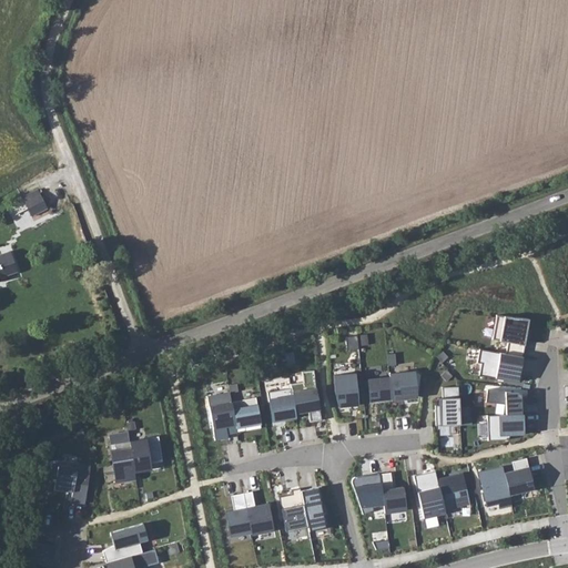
[(34,188),(21,194),(32,215),(46,209),(34,188)]
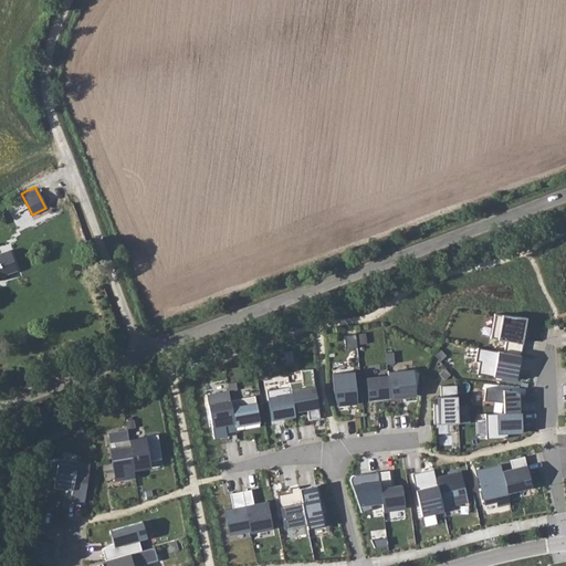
[(14,245),(0,250),(0,271),(21,264),(14,245)]
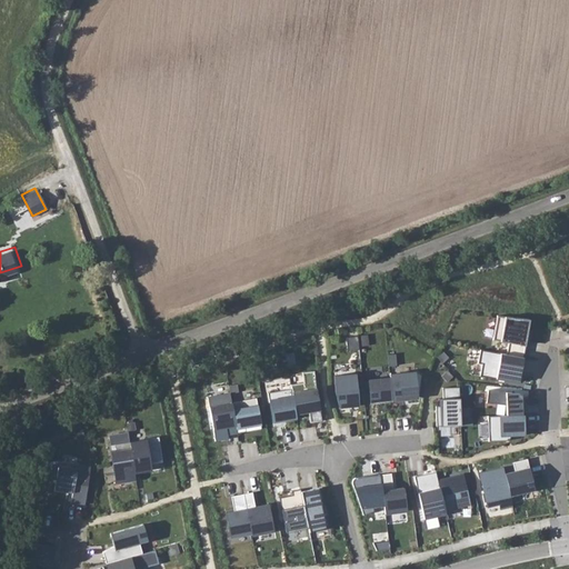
[(496,315),(491,339),(508,341),(506,353),(521,356),(528,318),(496,315)]
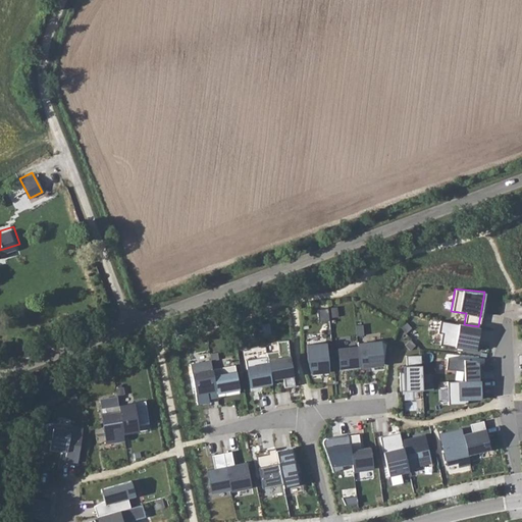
[(439,343),(475,349),(478,326),(464,324),(439,319),(437,331),(441,331),(439,343)]
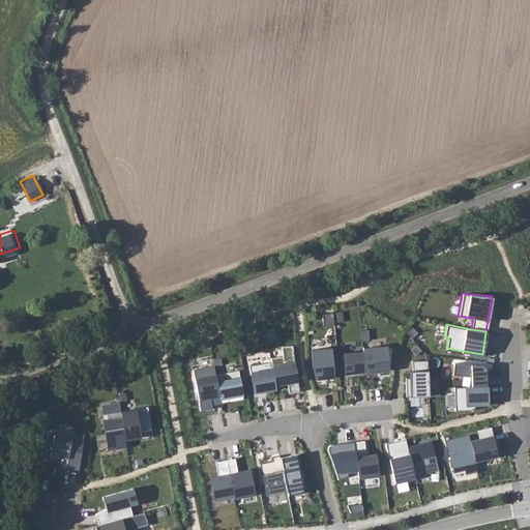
[(367,326),(360,327),(361,337),(369,336),(367,326)]
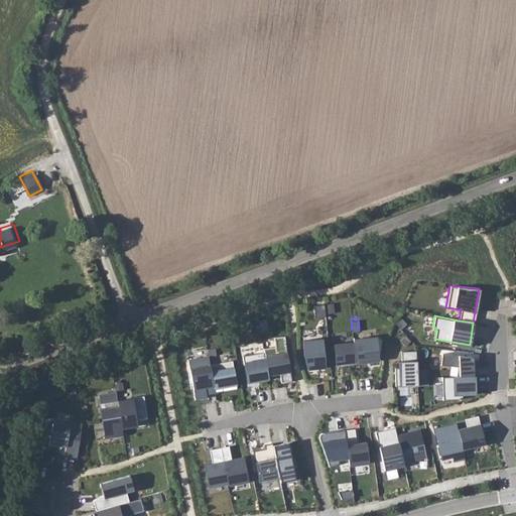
[(266,319),(258,321),(260,331),(267,330),(266,319)]
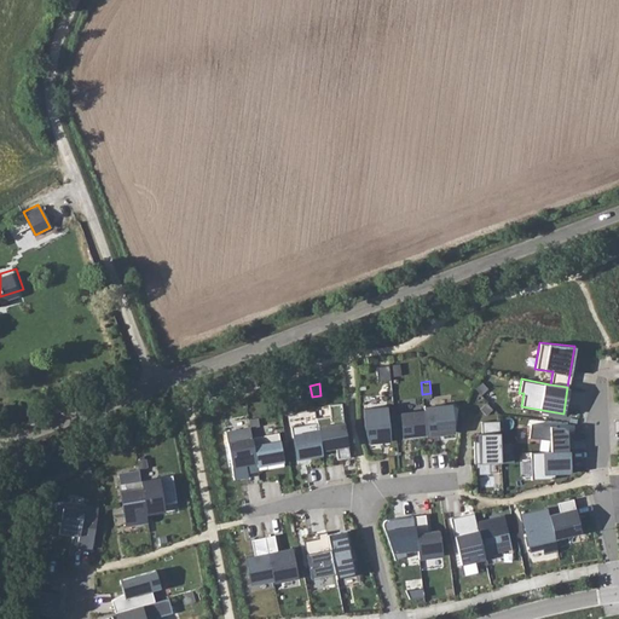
[(423,411),(426,431),(453,428),(458,404),(451,400),(423,404),(423,411)]
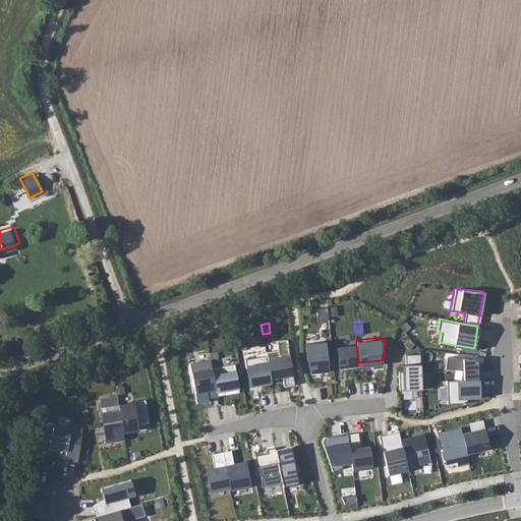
[(287,340),(276,341),(264,342),(268,361),(270,379),(282,377),(284,387),(294,385),(289,356),(287,340)]
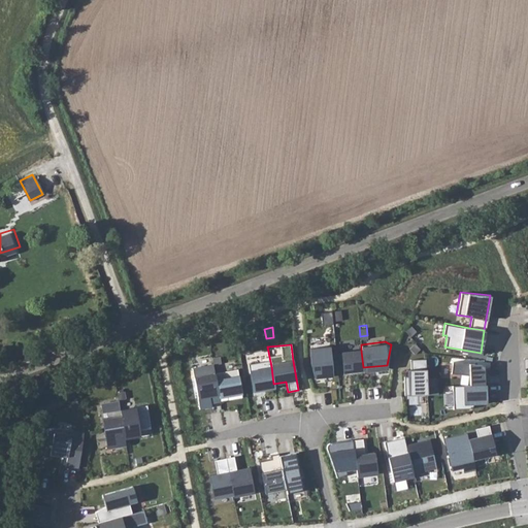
[(327,348),(307,349),(307,364),(311,378),(330,376),(327,348)]
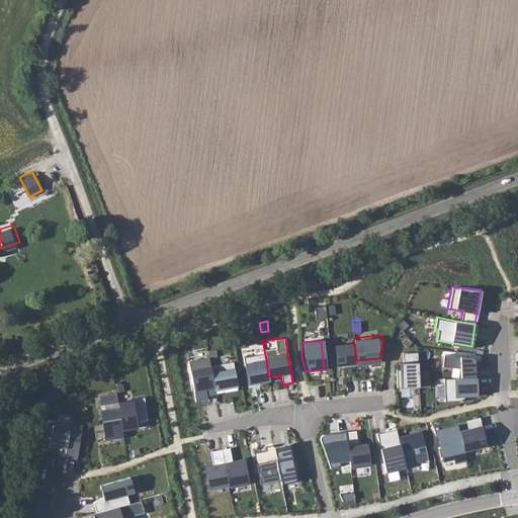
[(356,360),(354,344),(334,345),(335,365),(356,363),(356,360)]
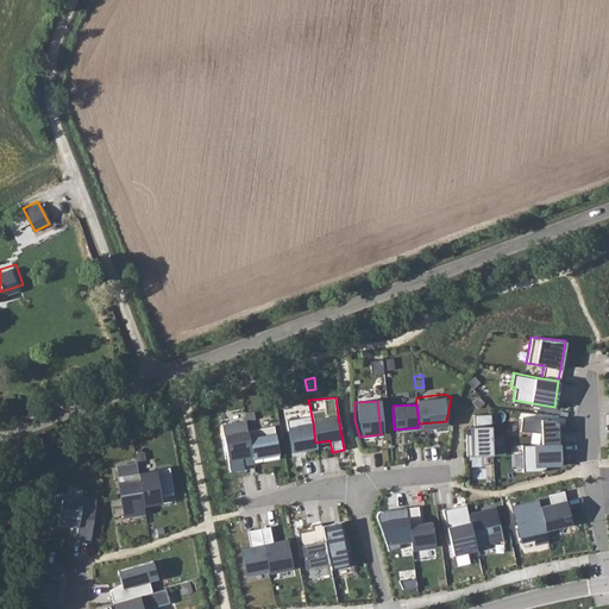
[(244,422),(223,426),(228,462),(242,459),(243,464),(251,463),(250,459),(246,438),(244,422)]
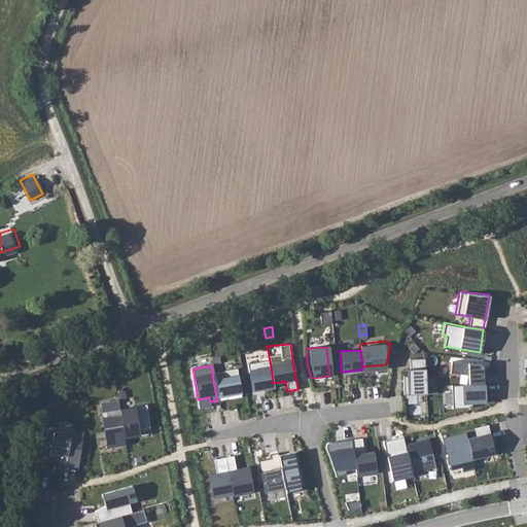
[(274,387),(273,383),(271,365),(248,369),(252,391),(274,387)]
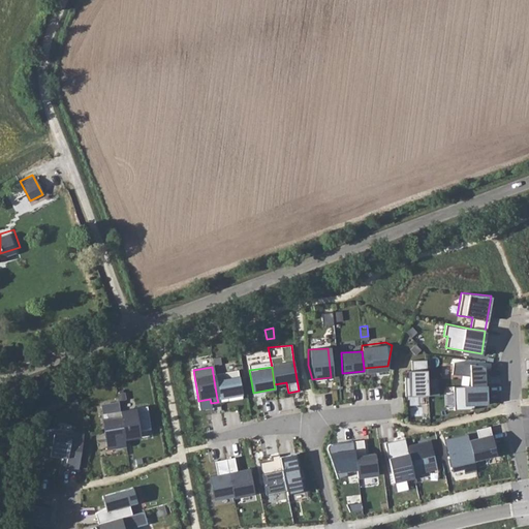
[(239,376),(214,380),(217,399),(242,395),(239,376)]
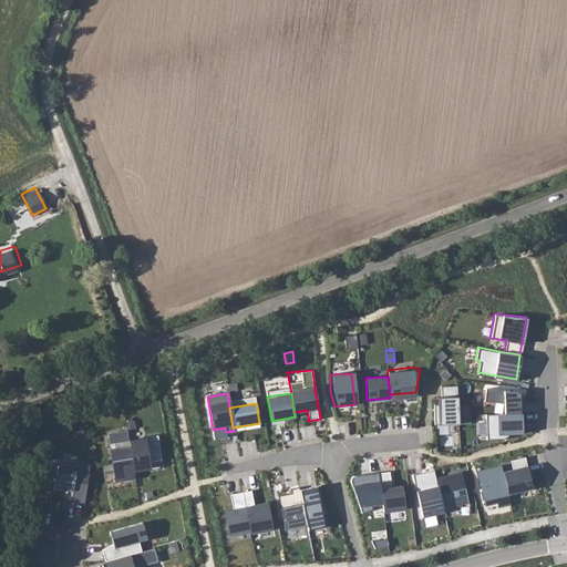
[(130,445),(109,450),(115,480),(136,475),(130,445)]
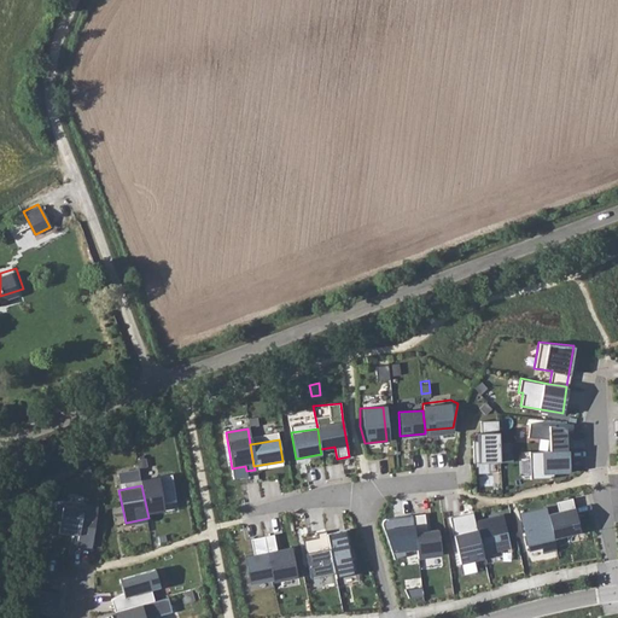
[(62,514),(59,526),(80,530),(77,541),(92,543),(98,511),(82,508),(83,503),(57,500),(56,513),(62,514)]
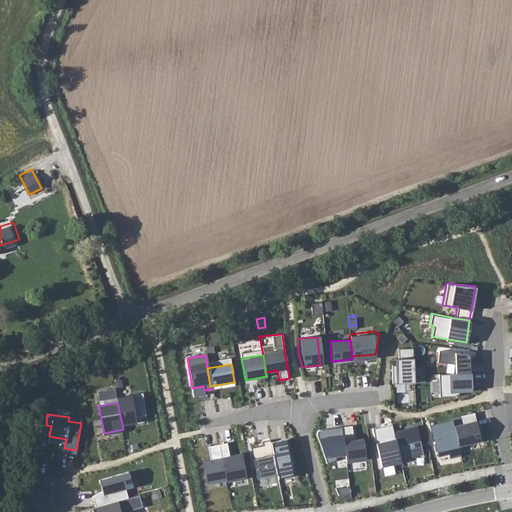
[(437,450),(458,445),(453,425),(452,420),(431,424),(437,450)]
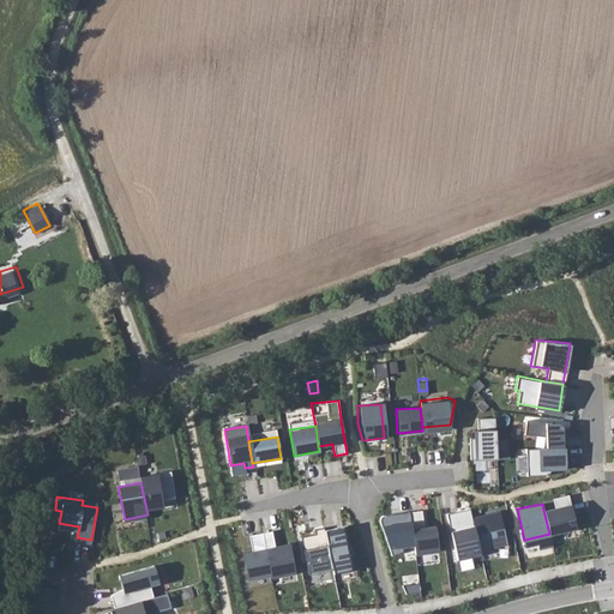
[(571,504),(543,510),(549,534),(576,529),(571,504)]
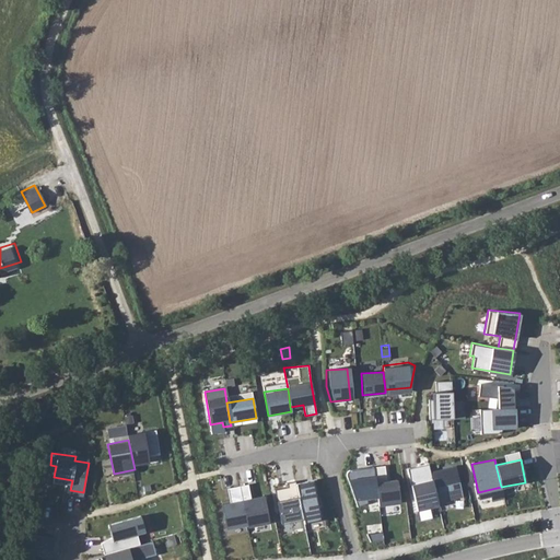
[(407,465),(417,508),(438,503),(430,471),(428,461),(407,465)]
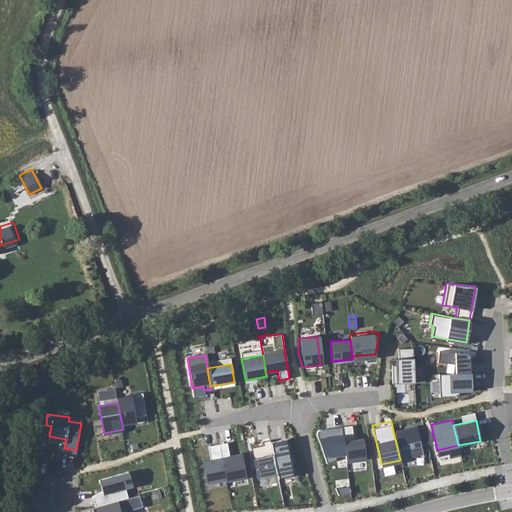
[(342,427),(346,455),(347,462),(366,460),(363,438),(354,439),(352,425),(342,427)]
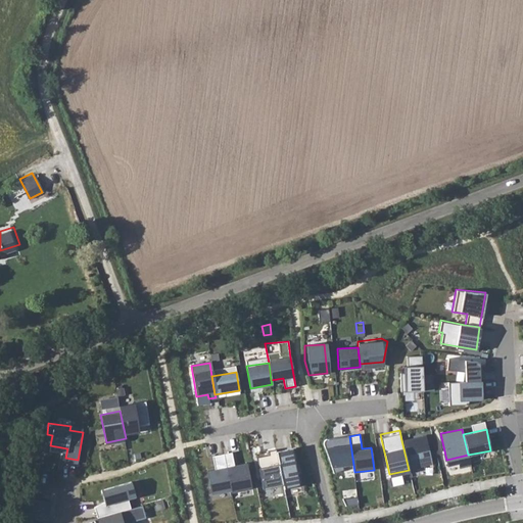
[(426,435),(401,440),(409,470),(432,465),(426,435)]
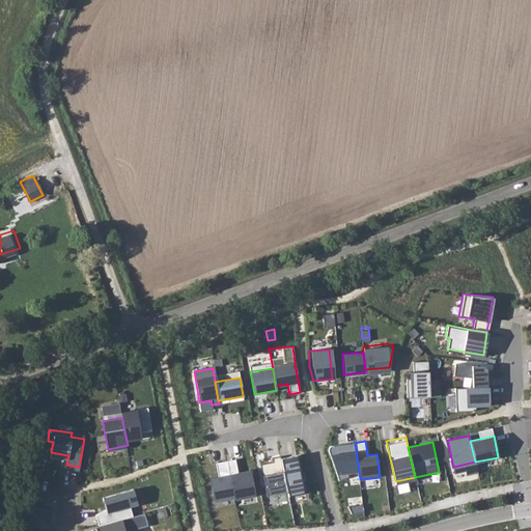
[(329,453),(338,480),(348,477),(347,473),(359,472),(355,443),(330,446),(329,449),(329,450),(329,452),(329,453)]
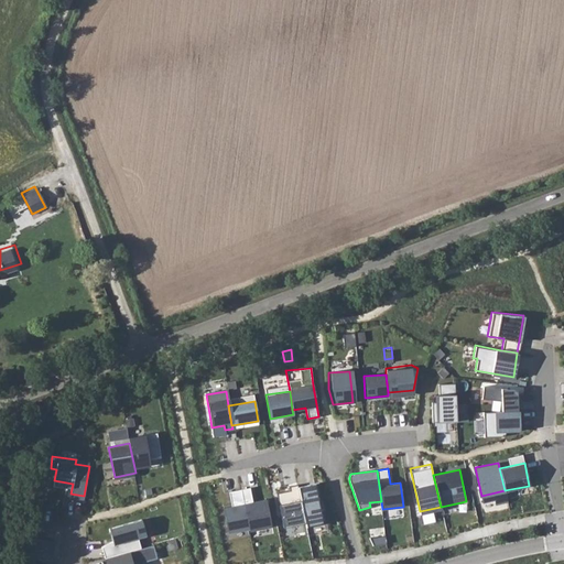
[(299,487),(297,487),(306,528),(326,523),(324,510),(321,510),(318,501),(322,500),(318,484),(306,486),(307,489),(300,491),(299,487)]
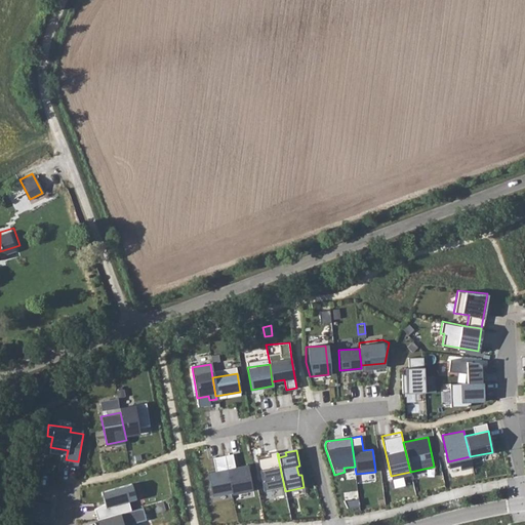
[(225,455),(231,490),(231,493),(253,489),(248,465),(236,467),(233,453),(225,455)]
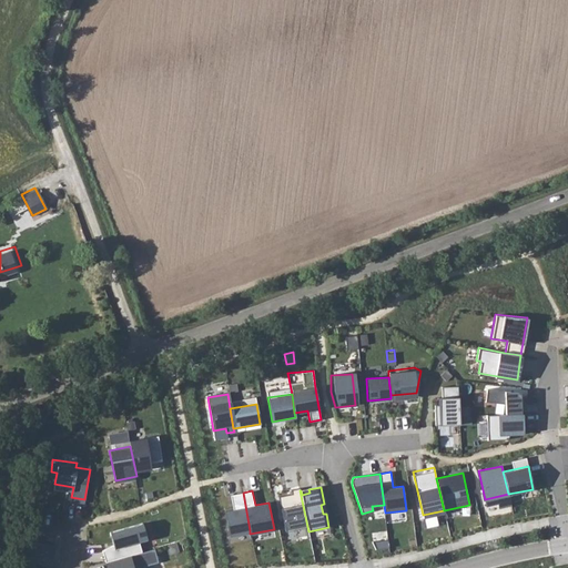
[(224,510),(229,535),(250,530),(243,493),(230,495),(232,506),(233,509),(224,510)]
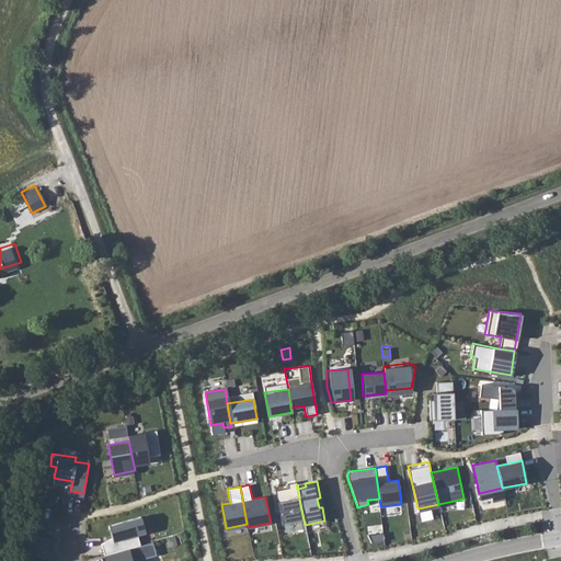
[(384,534),(367,535),(371,544),(384,540),(384,534)]
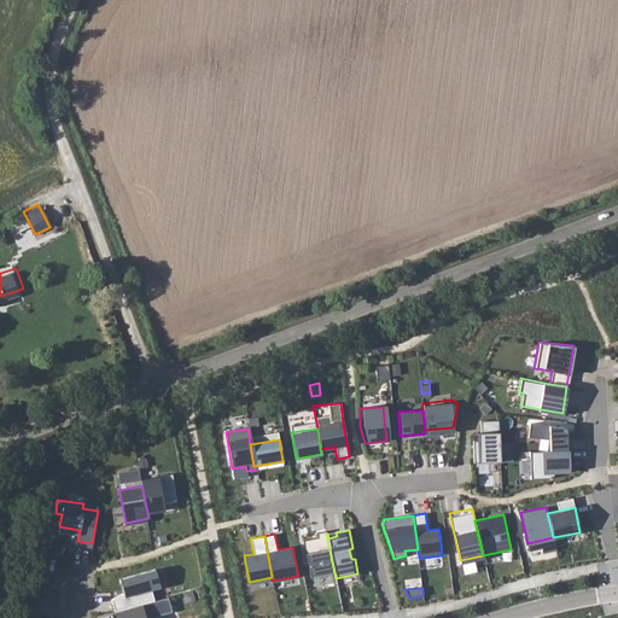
[(111,612),(112,617),(152,617),(152,616),(168,612),(164,596),(111,612)]
